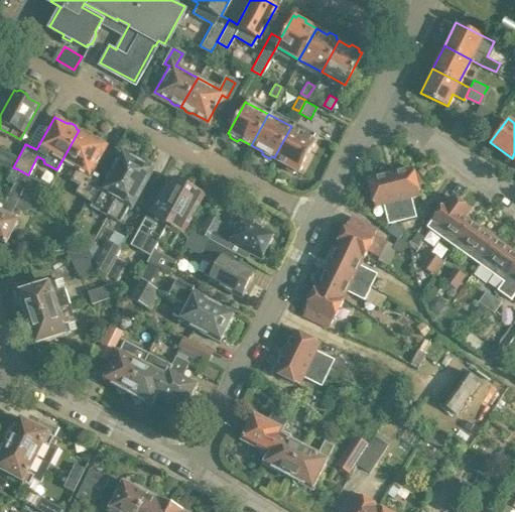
[(291,126),(274,157),(285,163),(285,167),(292,170),(295,169),(297,170),(314,139),(291,126)]
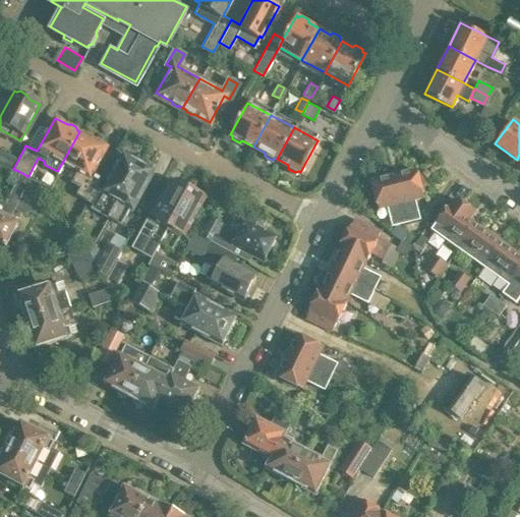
[(79,131),(63,161),(77,169),(71,179),(81,183),(76,191),(88,197),(100,175),(91,170),(104,145),(93,138),(91,134),(87,132),(81,132),(79,131)]
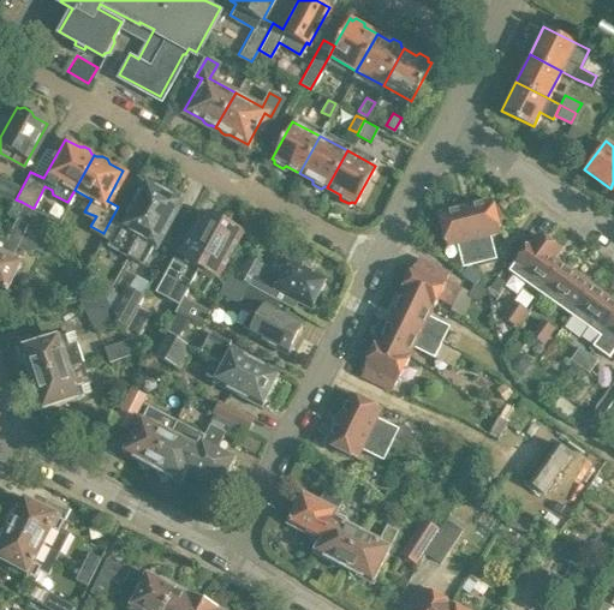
[(0,191),(15,198),(19,186),(0,177),(0,191)]
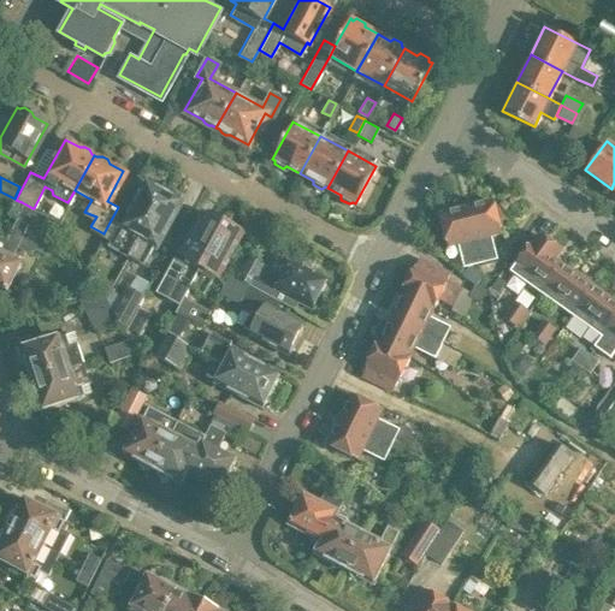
[(146,181),(122,225),(119,224),(108,243),(128,254),(163,190),(146,181)]
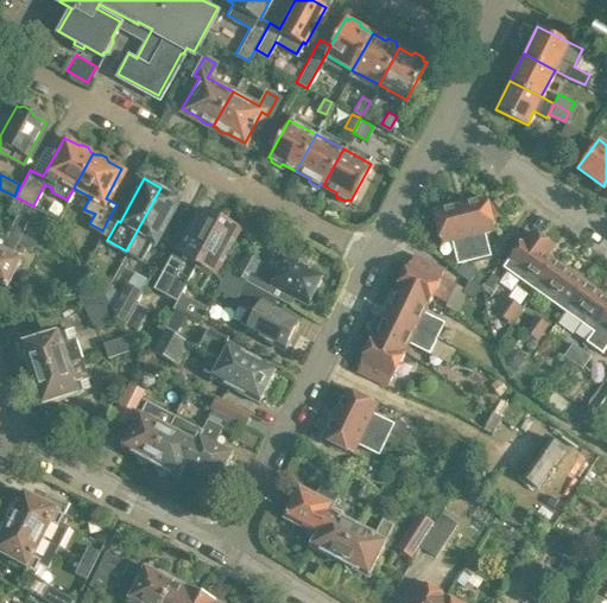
[(160,188),(126,251),(140,258),(151,239),(153,240),(177,197),(160,188)]
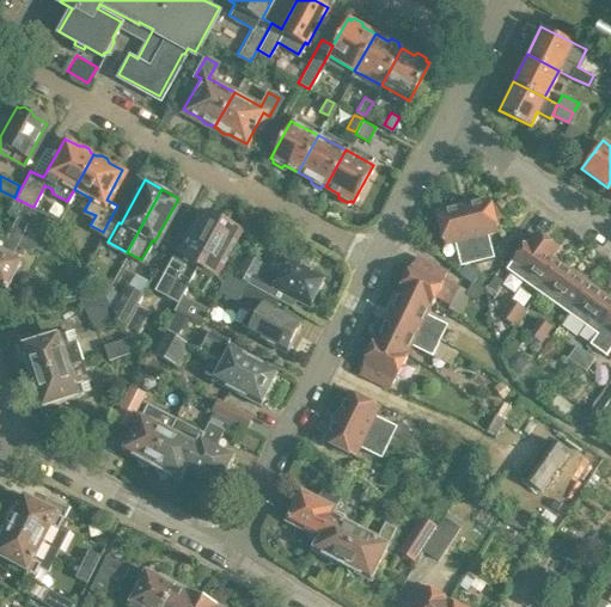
[(489,197),(462,204),(476,258),(480,274),(493,271),(489,256),(492,255),(486,232),(496,230),(489,197)]
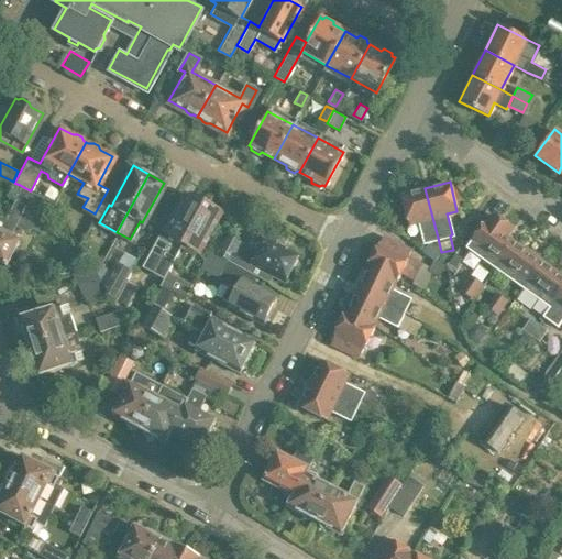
[(20,185),(13,198),(24,204),(30,190),(20,185)]
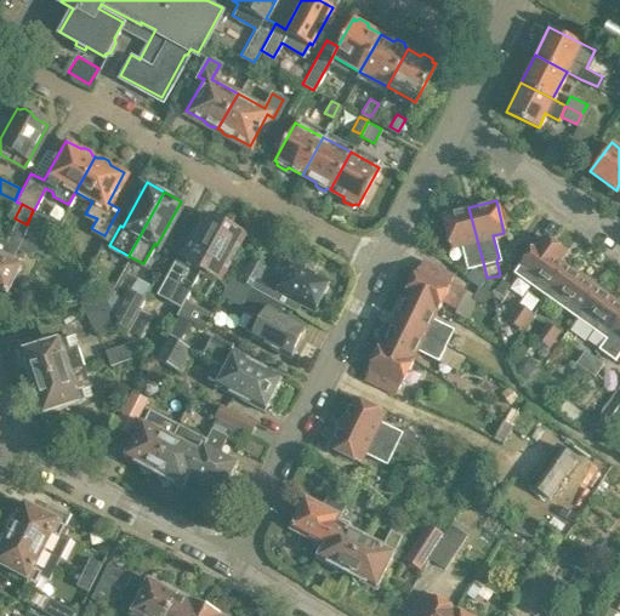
[(483,262),(468,207),(442,214),(450,246),(461,244),(466,267),(483,262)]
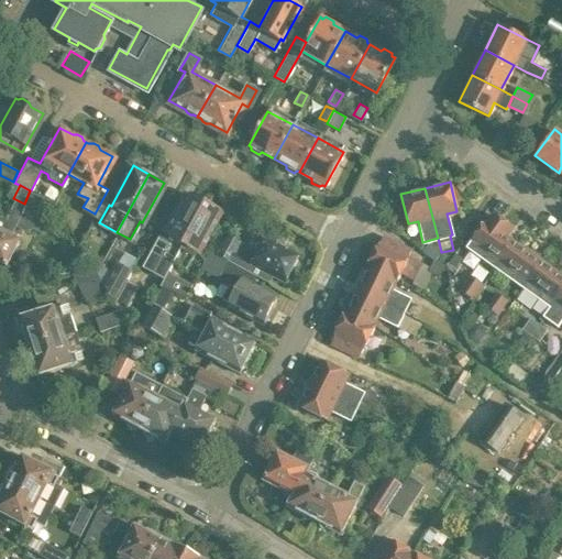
[(30,190),(24,204),(34,208),(30,218),(45,225),(55,203),(31,190),(30,190)]
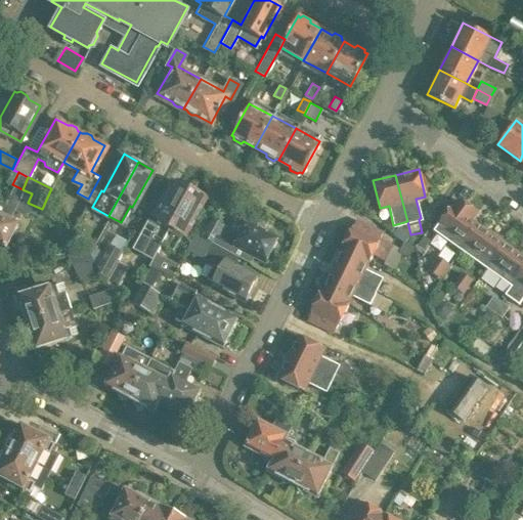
[(159,245),(190,188),(176,180),(163,203),(160,201),(153,214),(156,216),(155,218),(157,219),(148,234),(146,232),(140,244),(143,247),(137,259),(148,265),(159,245)]
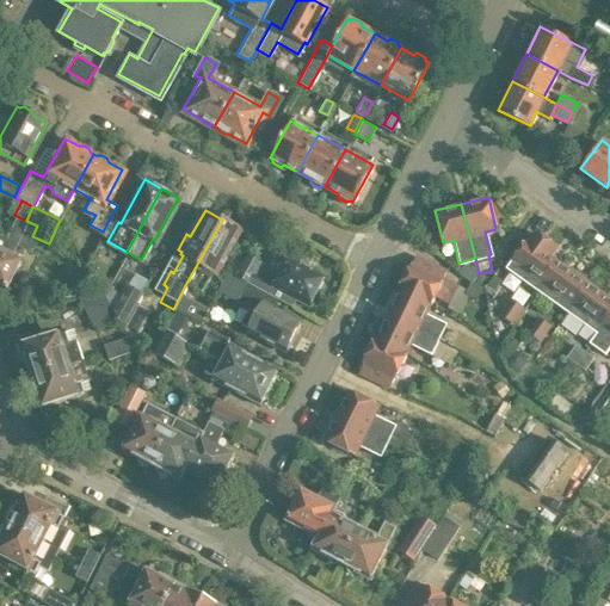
[(0,286),(5,289),(19,259),(10,254),(26,221),(14,215),(4,236),(0,234),(0,286)]
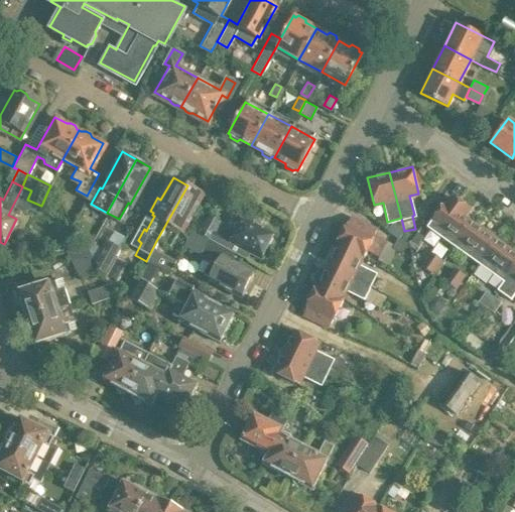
[(202,193),(187,185),(156,241),(168,248),(178,229),(180,230),(202,193)]
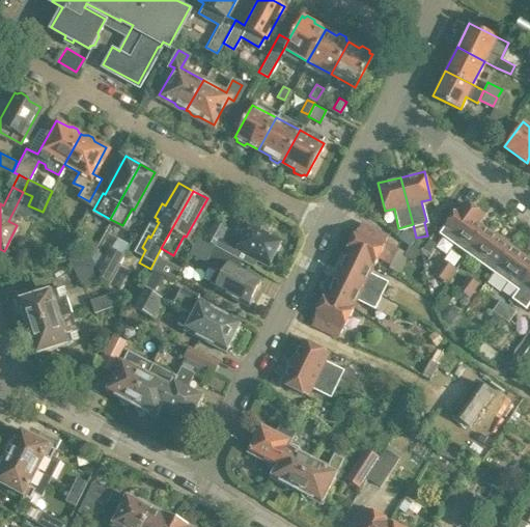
[(439,231),(465,250),(481,227),(475,222),(481,213),(466,201),(459,210),(458,209),(457,210),(455,207),(439,231)]
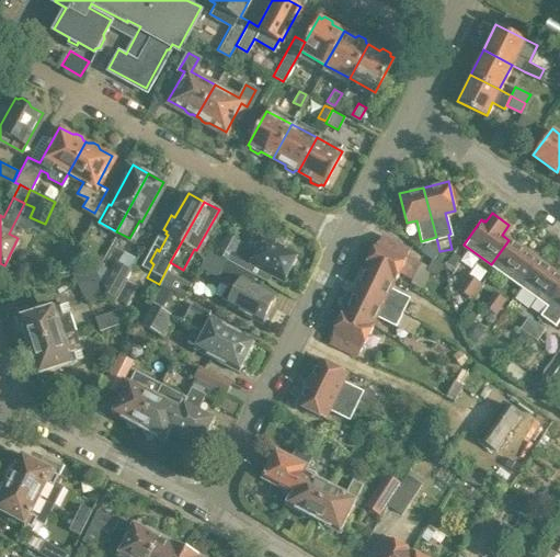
[(376,242),(365,264),(366,265),(391,277),(393,279),(398,271),(410,277),(418,260),(406,253),(409,247),(381,234),(376,242)]
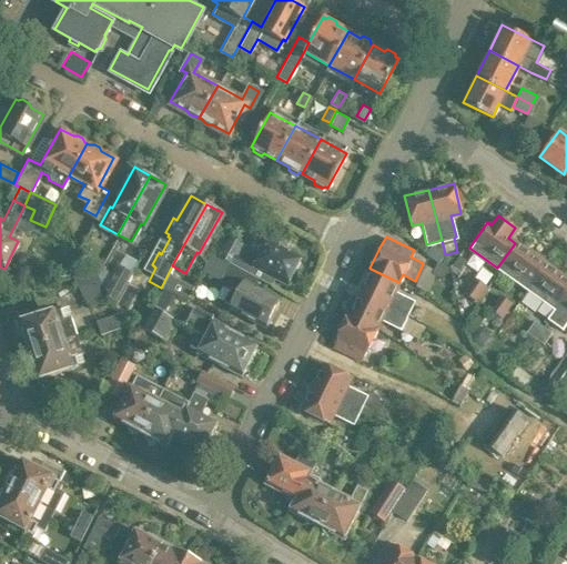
[(229,238),(219,255),(233,264),(239,255),(244,245),(229,238)]
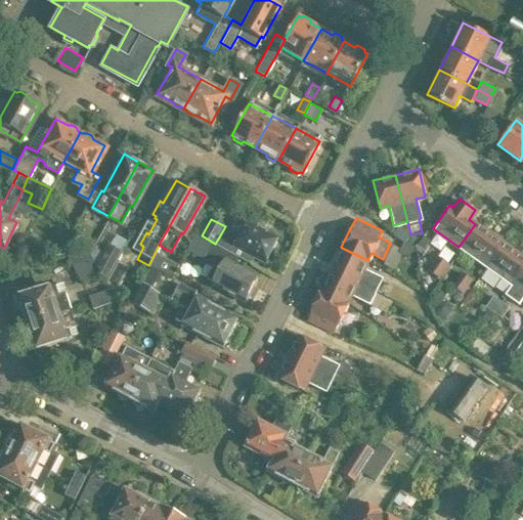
[(264,261),(277,235),(246,219),(233,243),(220,235),(215,244),(236,255),(235,257),(245,261),(249,253),(264,261)]
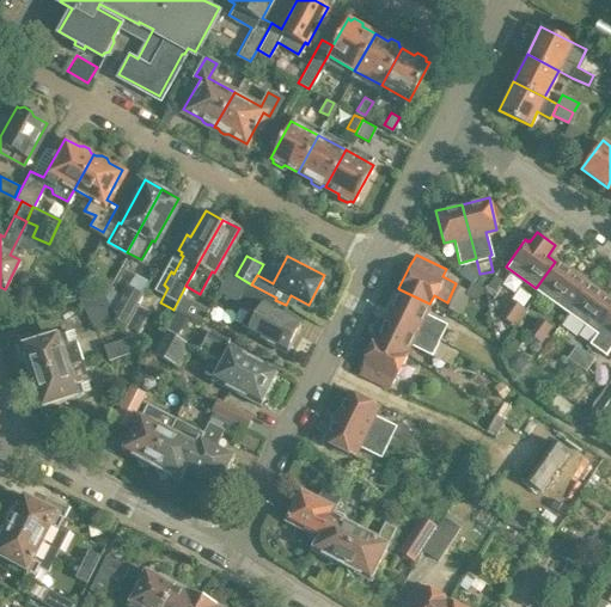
[(536,288),(566,310),(585,282),(555,262),(536,288)]
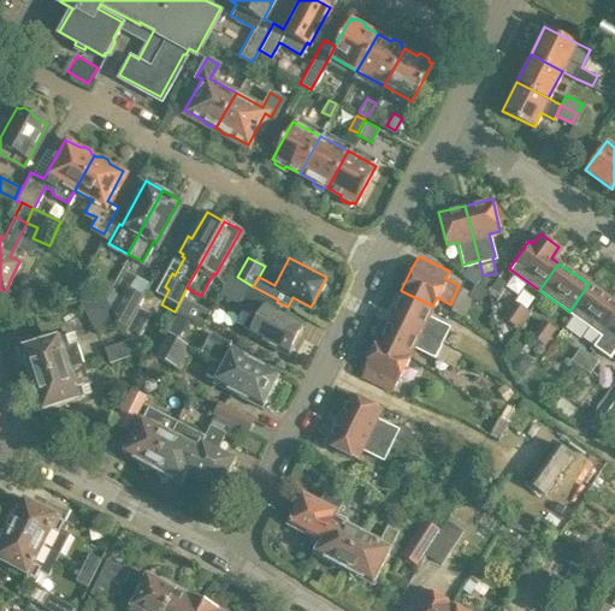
[(479,274),(466,265),(460,273),(474,283),(479,274)]
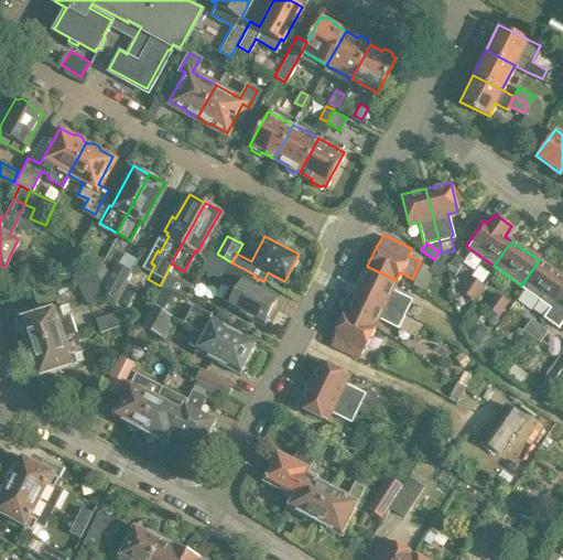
[(209,250),(199,267),(218,277),(222,271),(241,282),(238,289),(229,284),(222,299),(230,303),(229,304),(263,322),(277,297),(250,283),(253,277),(255,275),(231,262),(217,254),(209,250)]
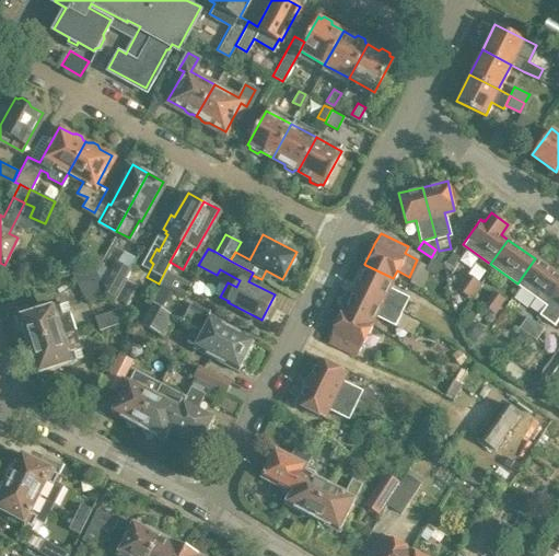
[(450,253),(442,263),(446,276),(458,259),(450,253)]
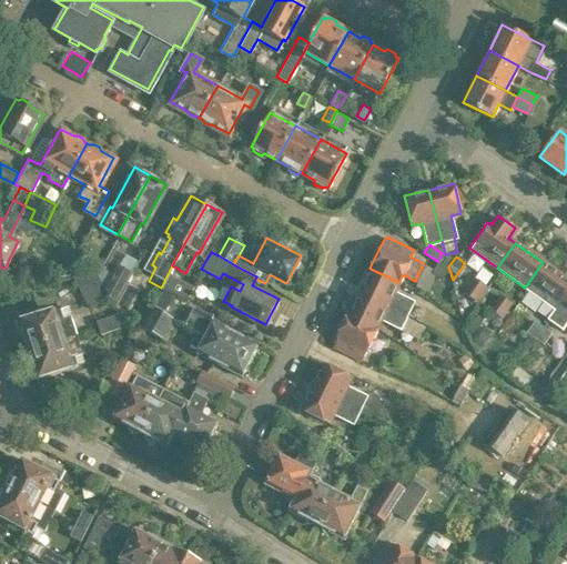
[(448,265),(438,260),(433,271),(443,277),(448,265)]
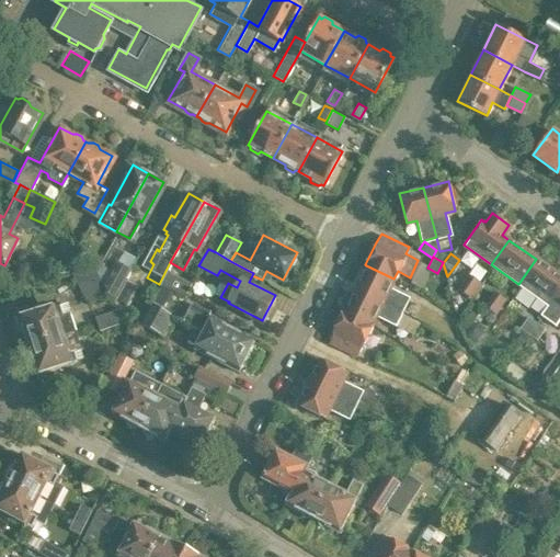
[(95,269),(103,283),(113,300),(125,276),(130,266),(114,259),(110,266),(100,261),(95,269)]
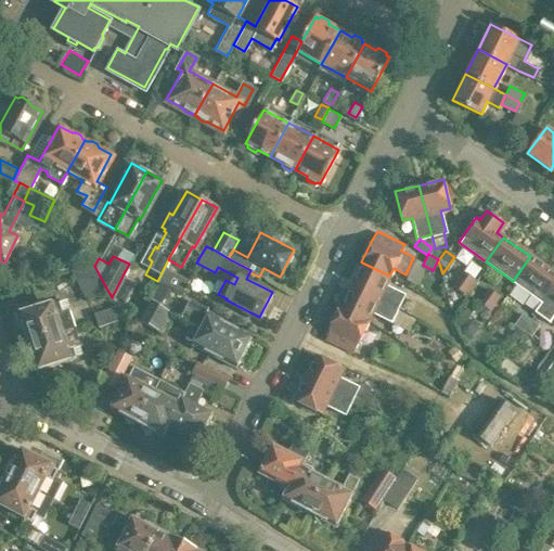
[(513,281),(540,300),(553,281),(553,272),(530,256),(513,281)]
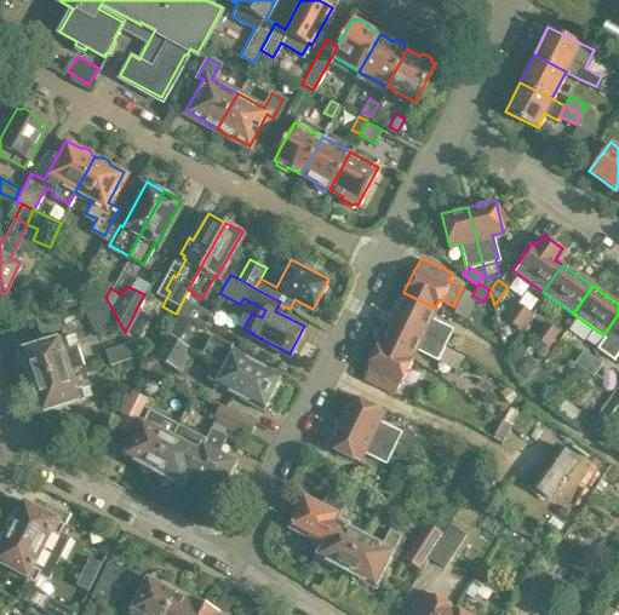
[(74,291),(64,294),(68,303),(78,300),(74,291)]
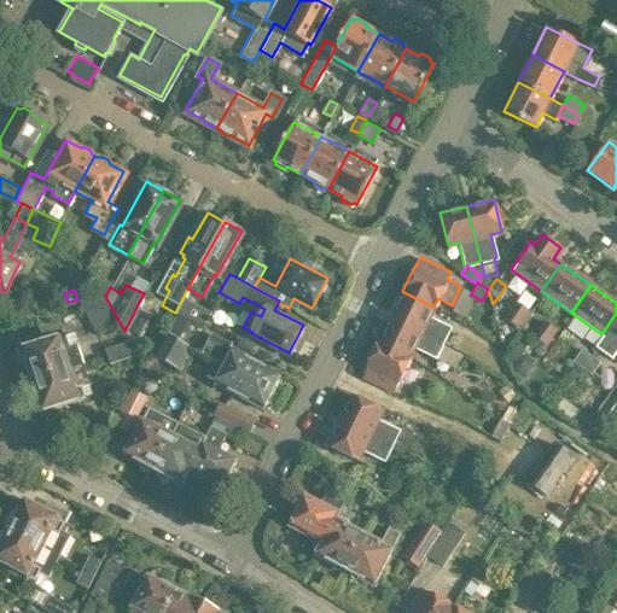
[(403,292),(391,316),(441,342),(448,326),(426,315),(431,305),(403,292)]
